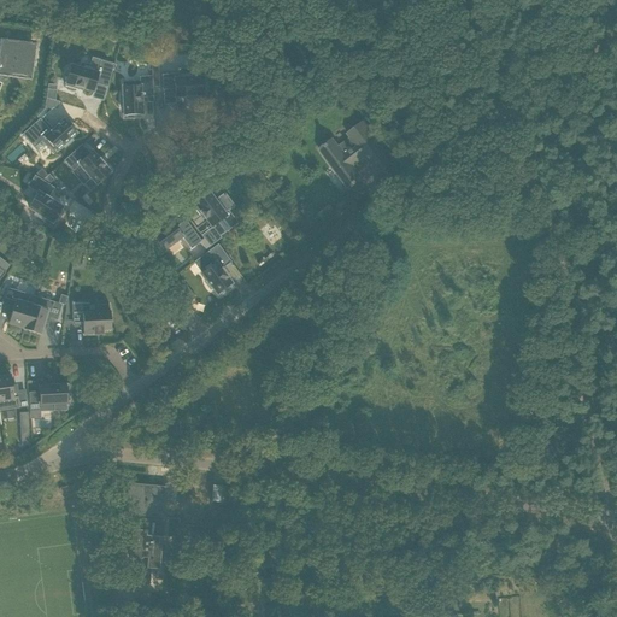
[(3,41),(0,64),(0,66),(28,71),(31,45),(3,41)]
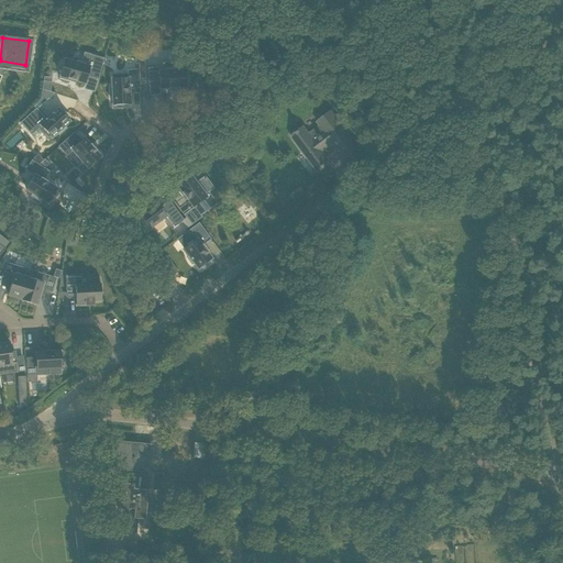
[(64,59),(59,79),(69,81),(70,79),(86,84),(87,77),(98,79),(103,58),(91,55),(91,57),(88,67),(73,62),(64,59)]
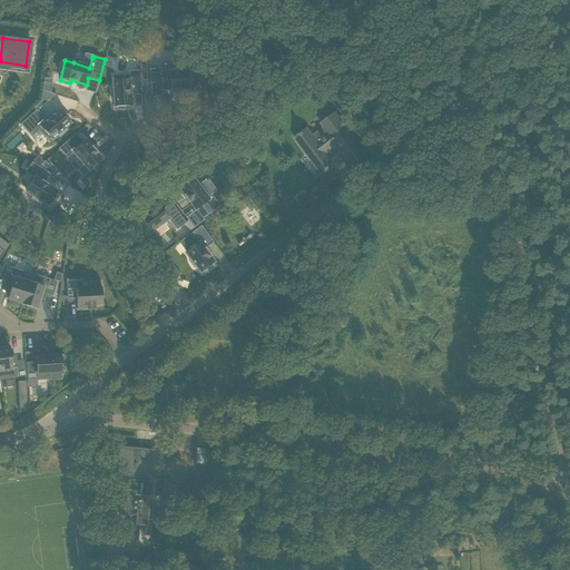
[(74,60),(74,62),(89,68),(92,58),(85,56),(82,62),(74,60)]
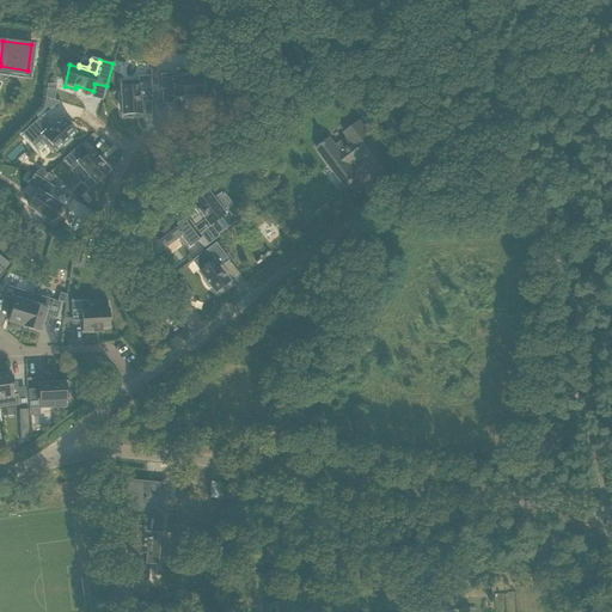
[(177,73),(160,74),(161,90),(173,89),(173,97),(190,96),(191,98),(202,98),(202,77),(177,78),(177,73)]
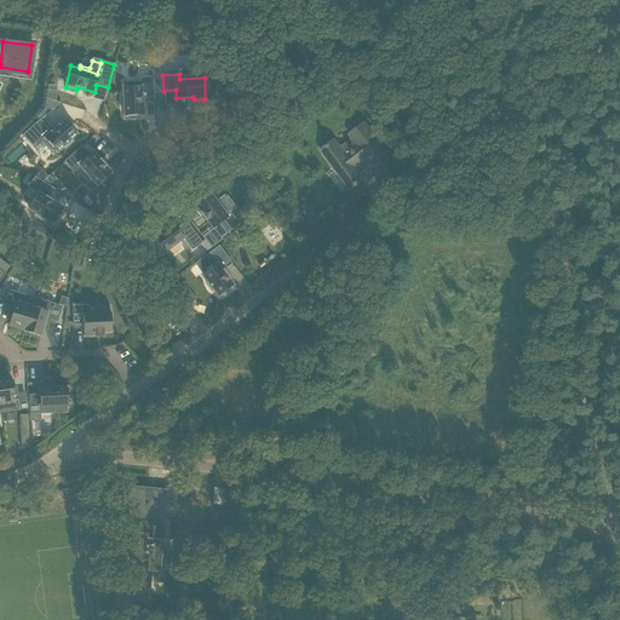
[(124,97),(121,97),(121,107),(124,107),(125,116),(128,116),(128,119),(139,118),(139,115),(143,115),(142,105),(142,98),(154,97),(153,80),(153,76),(139,78),(141,81),(122,82),(124,97)]
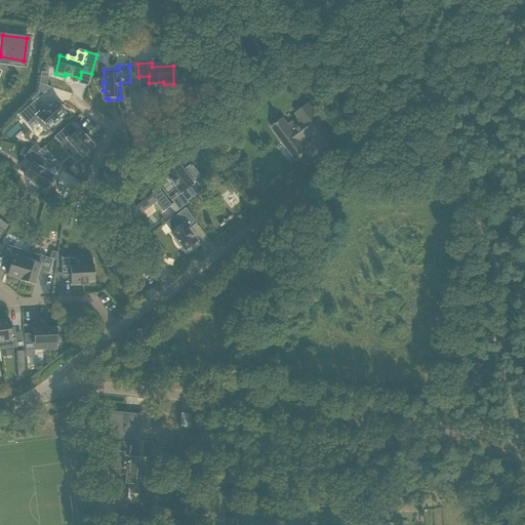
[(87,87),(91,74),(81,72),(80,78),(78,84),(87,87)]
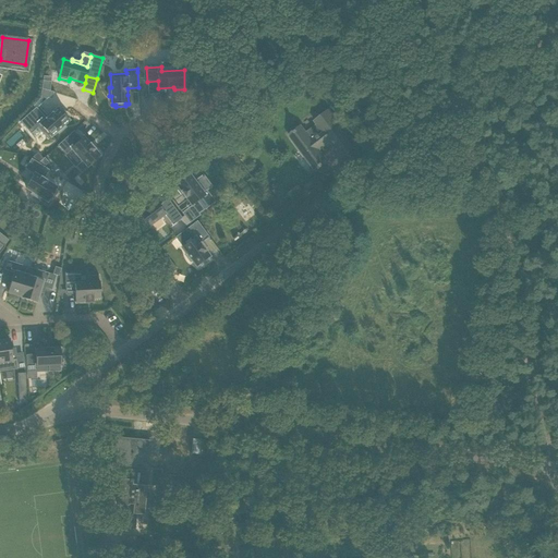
[(306,88),(313,83),(310,79),(303,84),(306,88)]
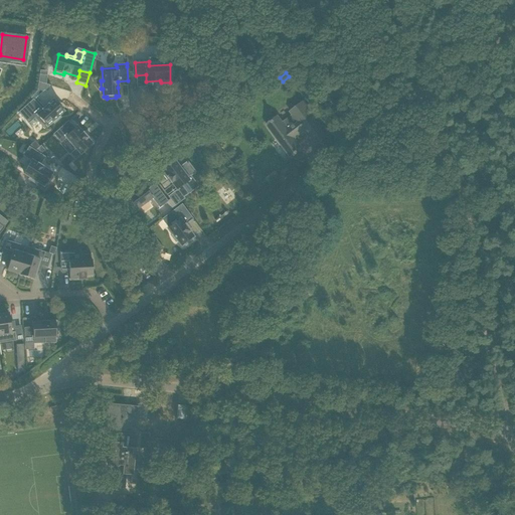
[(39,74),(38,82),(45,84),(47,75),(39,74)]
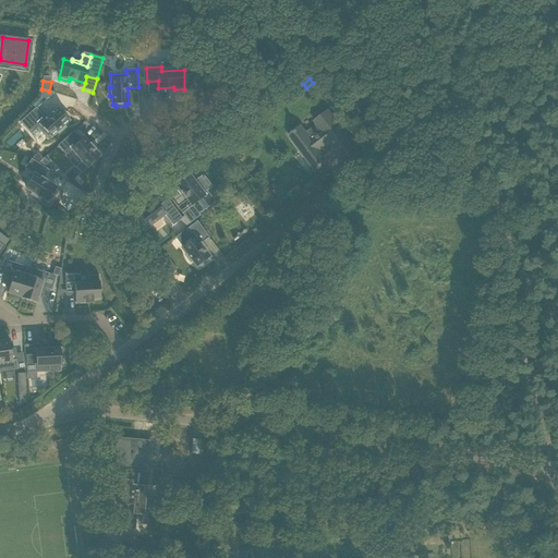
[(158,81),(147,82),(148,98),(159,97),(158,88),(158,81)]
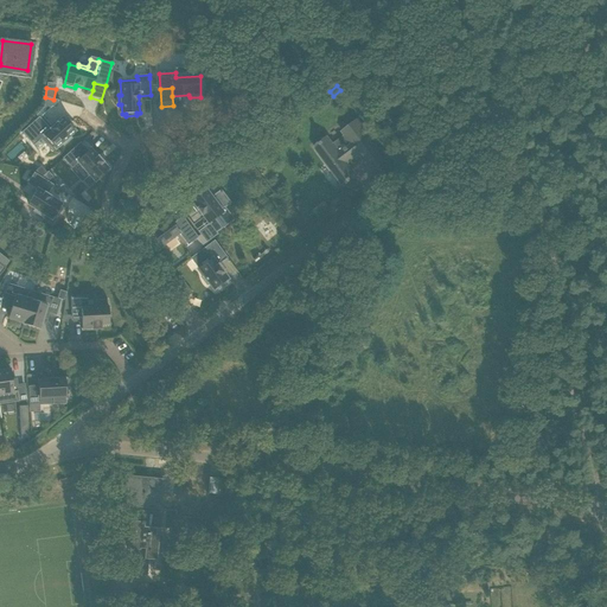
[(46,97),(44,104),(51,107),(57,108),(59,101),(46,97)]
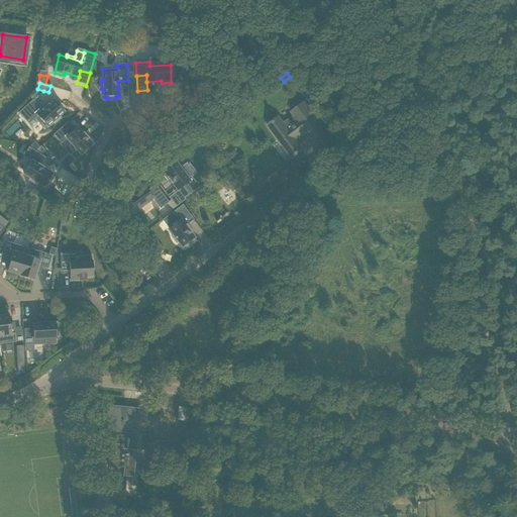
[(37,91),(34,95),(36,97),(43,91),(37,89),(37,91)]
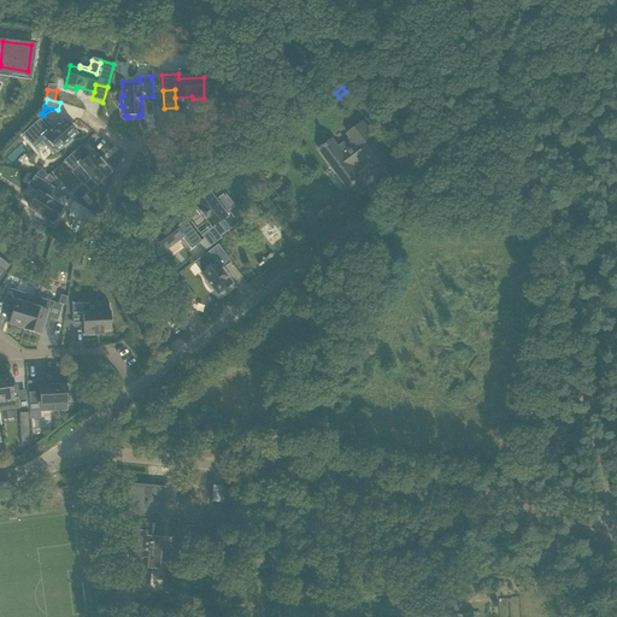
[(40,118),(22,135),(34,148),(41,141),(53,154),(63,145),(64,147),(71,141),(70,139),(76,134),(74,130),(75,129),(68,121),(66,123),(64,119),(51,131),(40,118)]
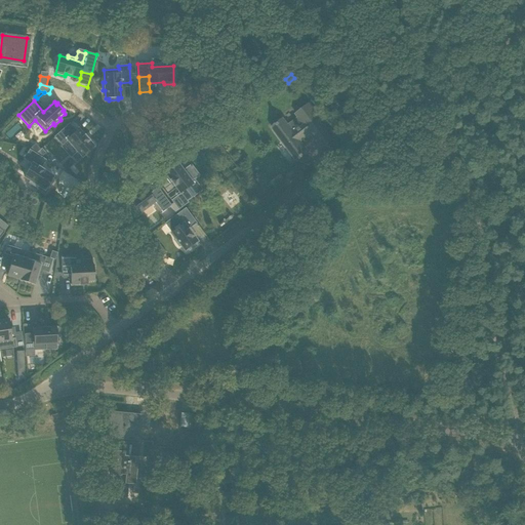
[(298,140),(310,132),(322,148),(334,138),(308,104),(295,113),(304,123),(292,132),(282,119),(272,127),(296,160),(308,152),(298,140)]
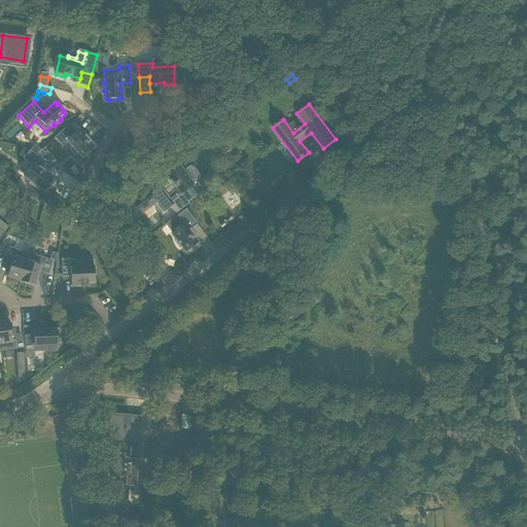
[(37,139),(45,132),(35,120),(29,127),(19,115),(16,116),(37,139)]
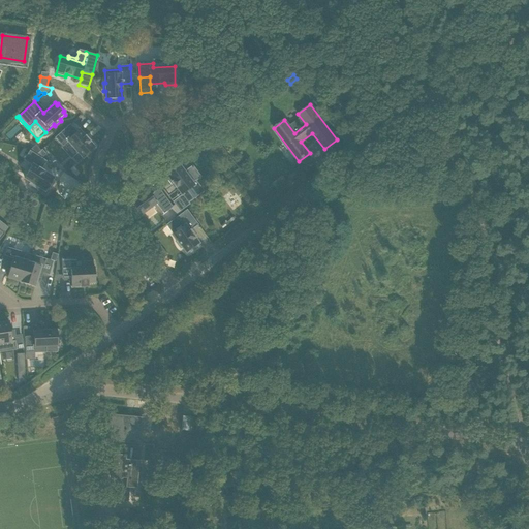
[(70,124),(55,137),(62,147),(68,142),(79,154),(83,158),(96,146),(90,138),(88,141),(79,130),(76,131),(70,124)]
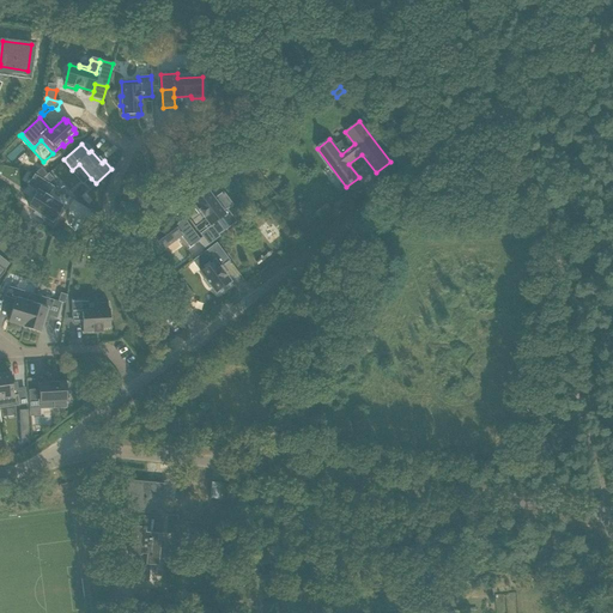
[(83,186),(91,178),(79,164),(72,170),(70,173),(83,186)]
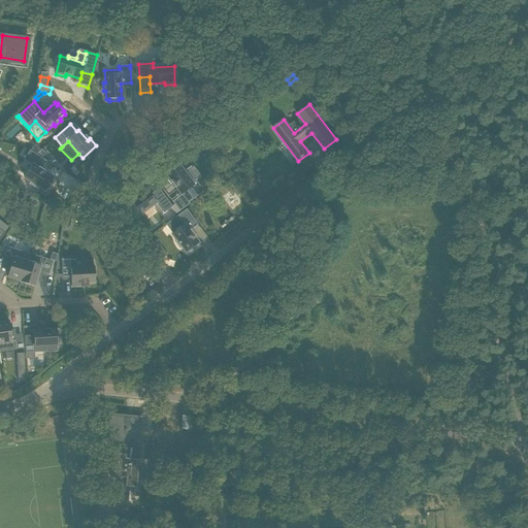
[(35,144),(30,150),(36,154),(40,151),(35,144)]
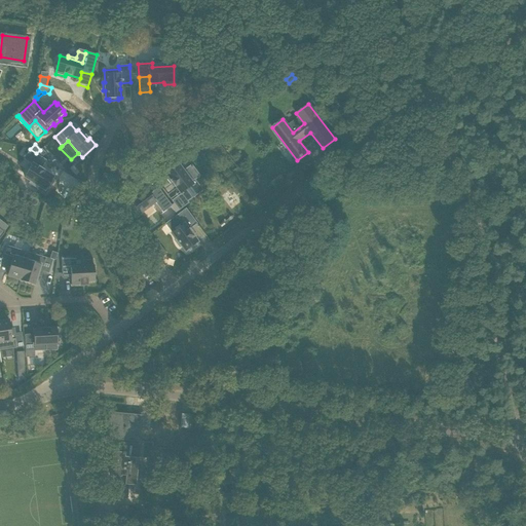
[(40,150),(36,153),(41,157),(46,153),(41,148),(40,150)]
